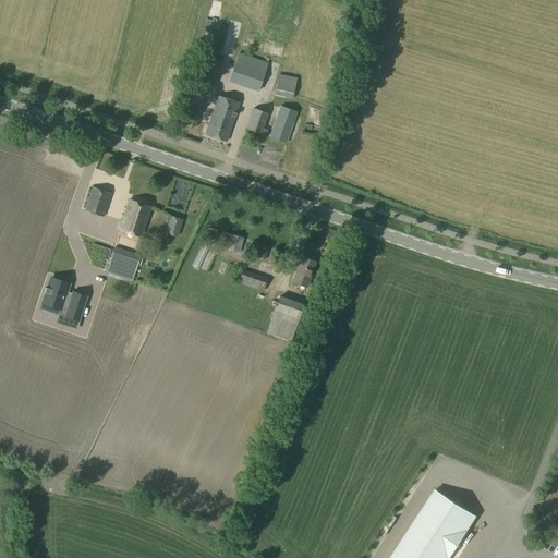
[(230,41),(237,17),(227,14),(220,38),(230,41)]
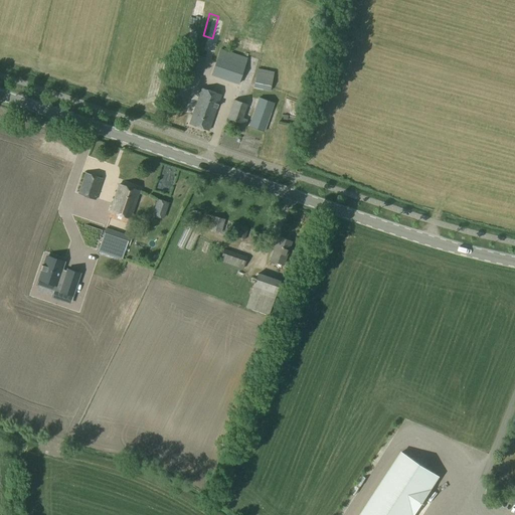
[(265,53),(281,54),(281,46),(266,45),(265,53)]
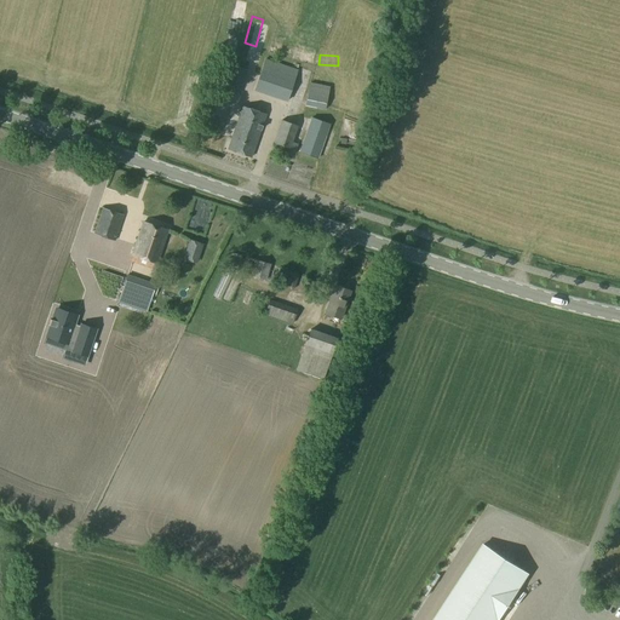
[(265,59),(254,91),(287,102),(297,70),(265,59)]
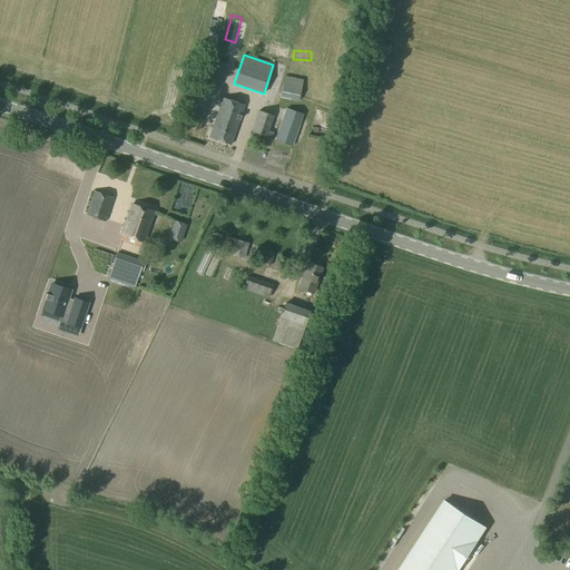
[(285,76),(279,98),(300,101),(304,80),(285,76)]
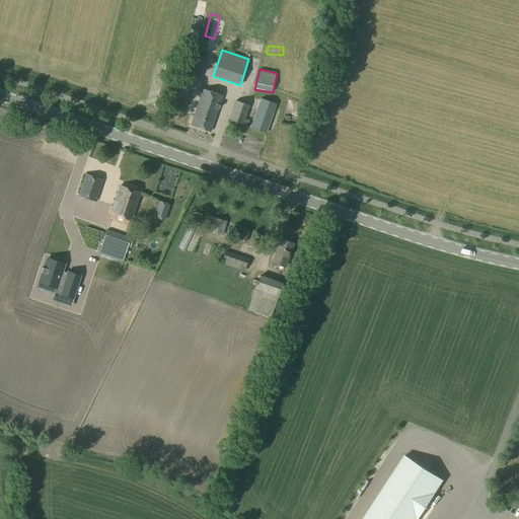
[(203,90),(191,126),(210,132),(222,96),(203,90)]
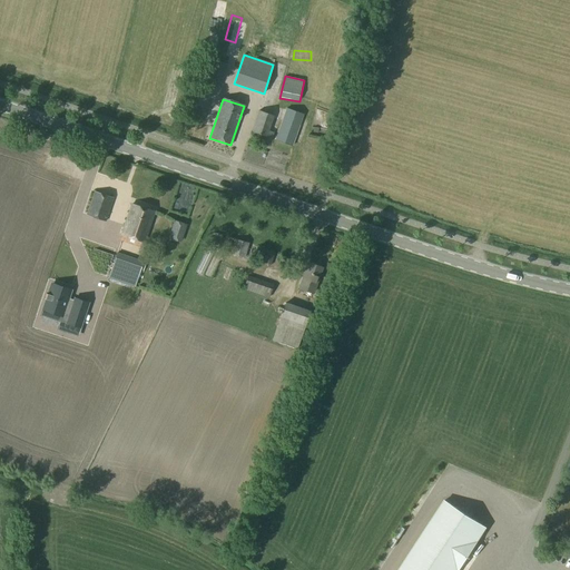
[(286,109),(275,140),(293,147),(304,115),(286,109)]
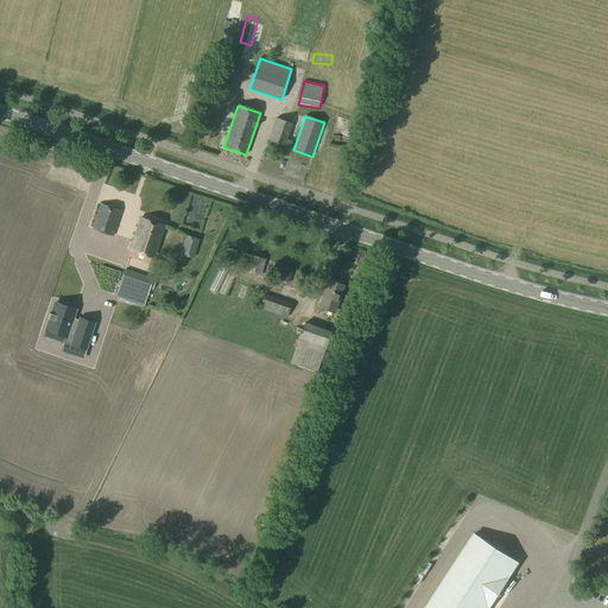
[(277,119),(268,141),(284,146),(292,124),(277,119)]
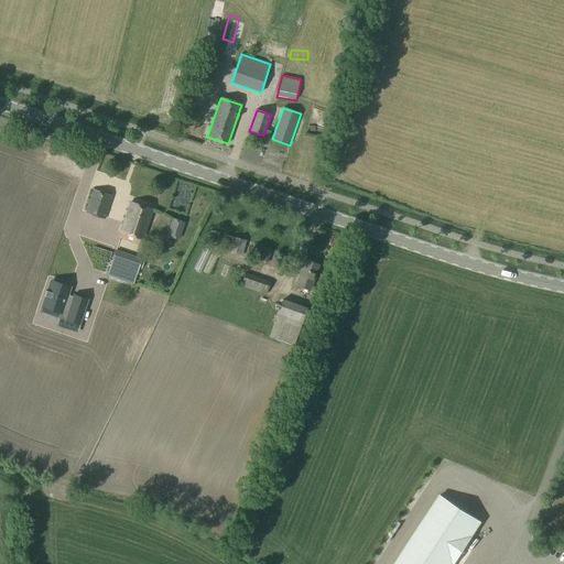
[(93,188),(85,213),(105,219),(112,196),(93,188)]
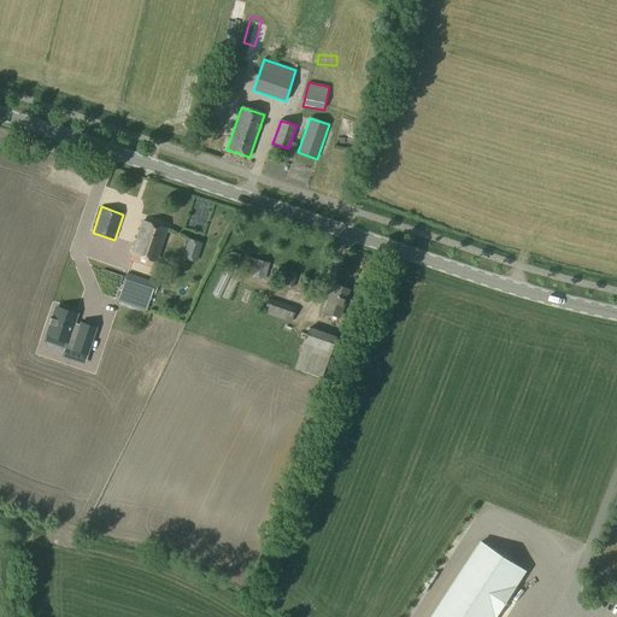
[(142,222),(131,254),(157,263),(168,229),(142,222)]
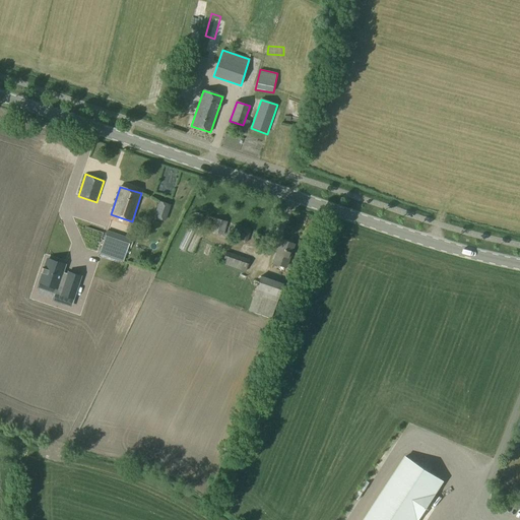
[(159,200),(154,217),(165,220),(167,215),(170,203),(159,200)]
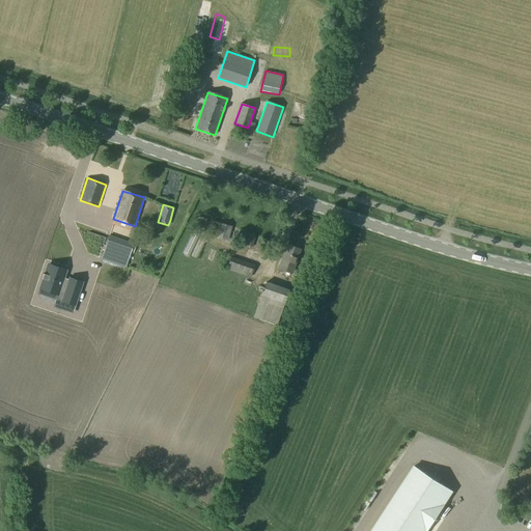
[(198,217),(195,228),(204,230),(207,220),(198,217)]
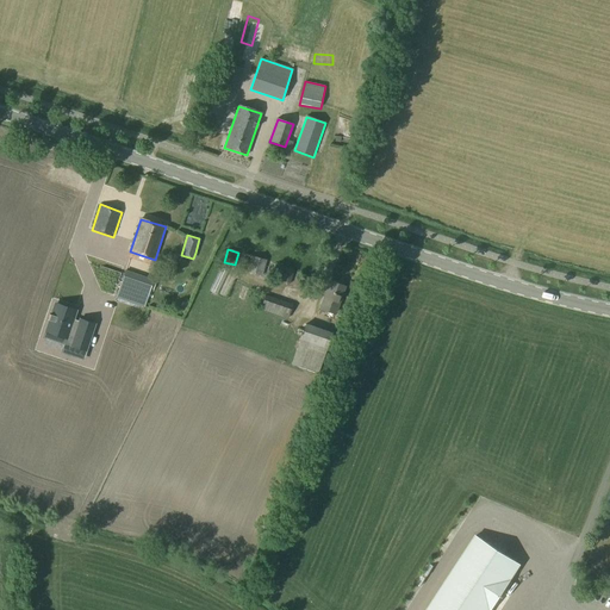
[(246,254),(241,271),(247,272),(251,256),(246,254)]
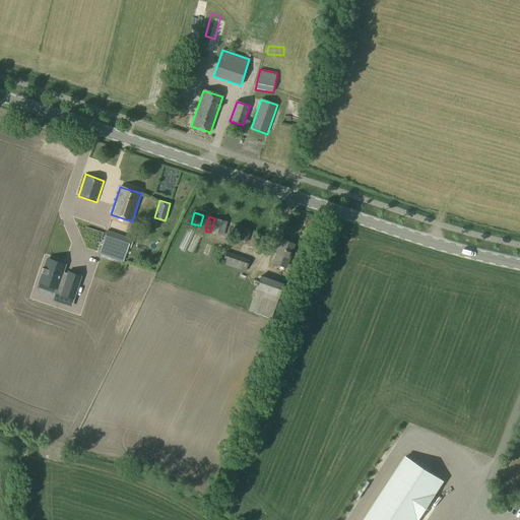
[(214,218),(210,232),(223,236),(228,221),(214,218)]
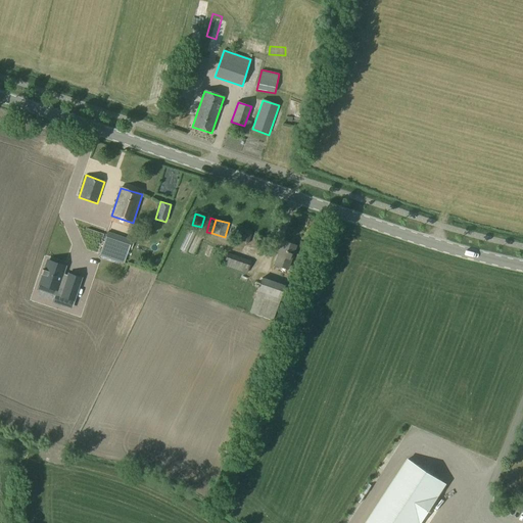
[(183,245),(191,223),(185,221),(177,243),(183,245)]
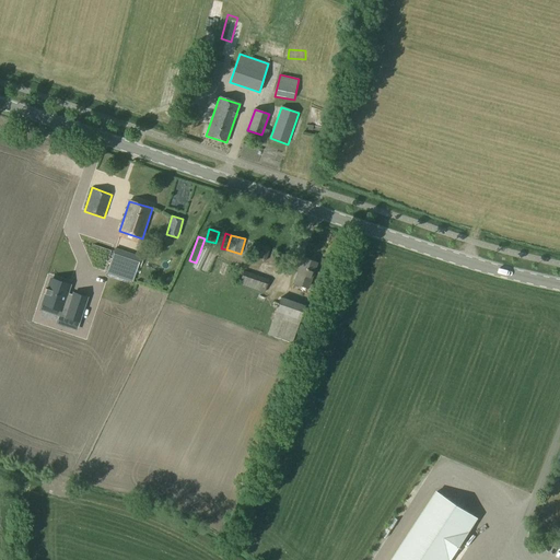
[(115,248),(109,264),(136,272),(140,257),(115,248)]
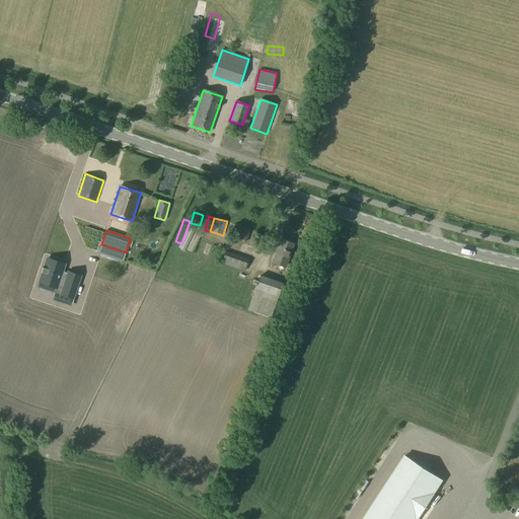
[(242,232),(239,239),(246,242),(248,234),(242,232)]
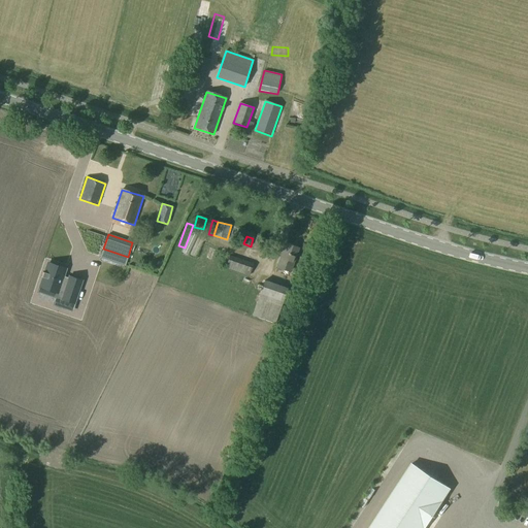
[(286,243),(276,267),(290,272),(298,248),(286,243)]
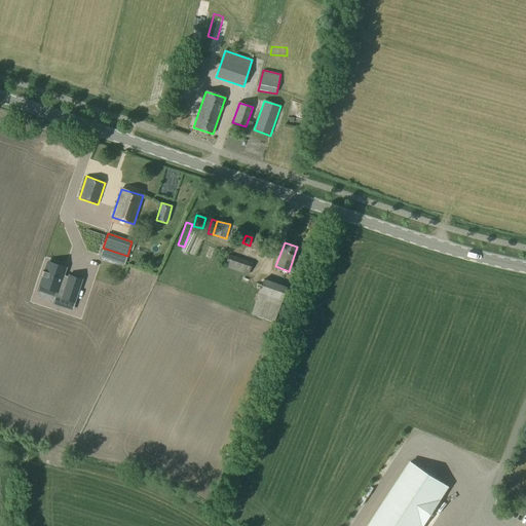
[(103,248),(100,257),(116,262),(124,265),(127,256),(103,248)]
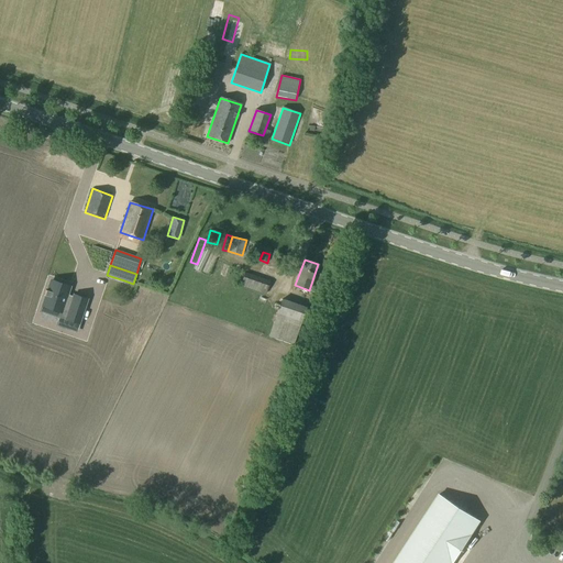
[(245,273),(240,286),(265,295),(269,282),(245,273)]
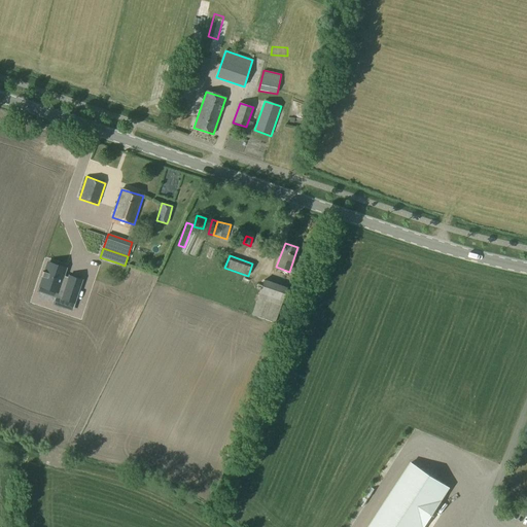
[(41,286),(39,290),(55,295),(56,291),(58,292),(58,291),(63,293),(59,306),(71,310),(81,281),(69,277),(68,280),(62,278),(63,275),(65,269),(47,262),(44,272),(42,271),(42,272),(43,273),(42,276),(41,276),(40,276),(42,277),(39,286),(41,286)]
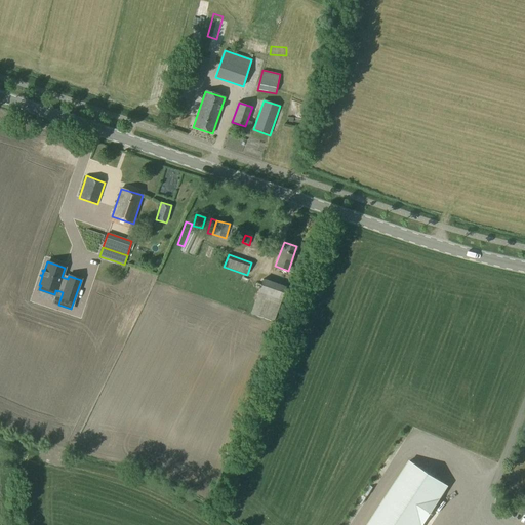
[(261,278),(250,314),(274,322),(286,286),(261,278)]
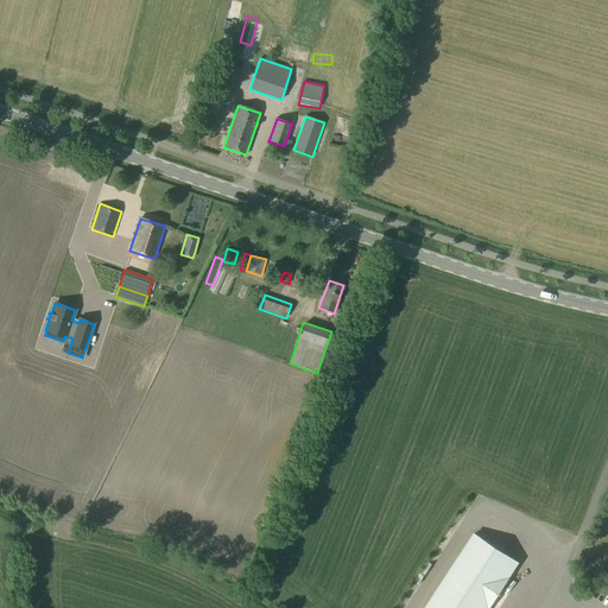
[(46,355),(45,361),(68,367),(69,361),(46,355)]
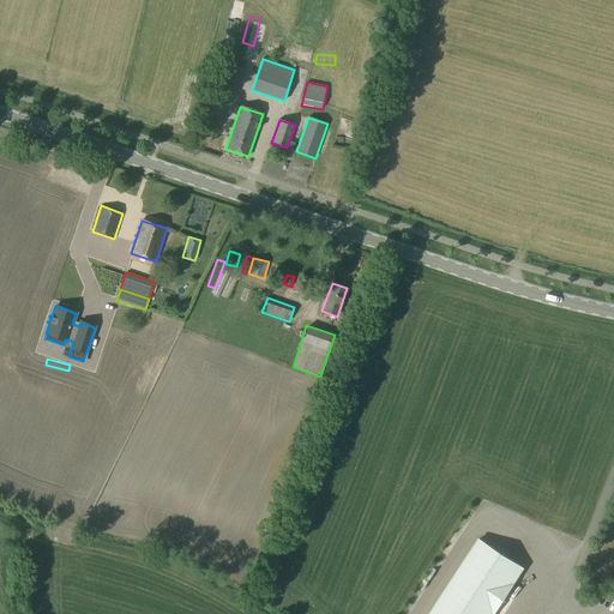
[(481,539),(431,613),(495,613),(527,567),(481,539)]
